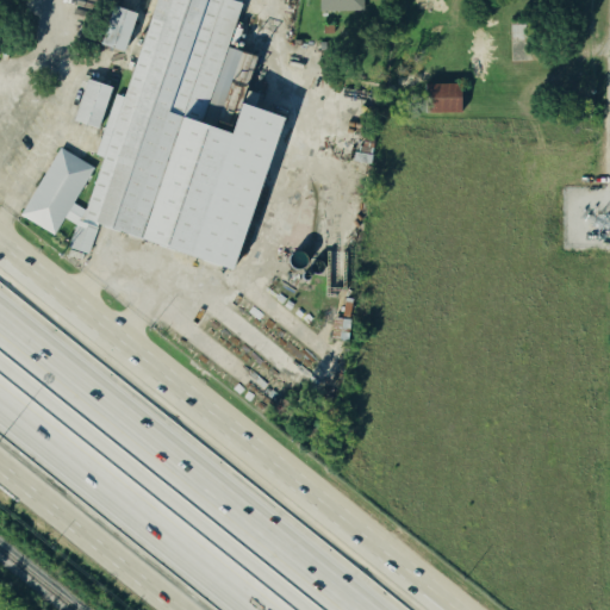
[(361,0),(317,0),(317,13),(361,12),(361,0)]
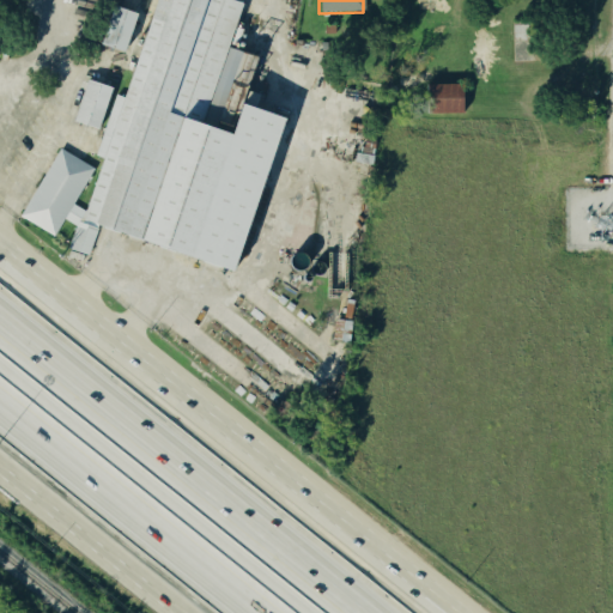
[(125,53),(101,44),(115,6),(138,14),(125,53)]
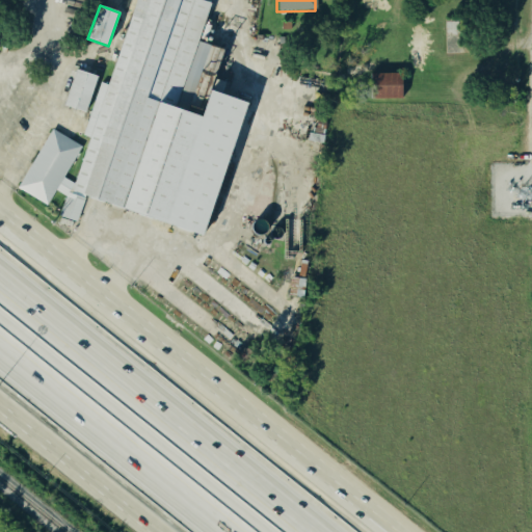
[(85,112),(64,105),(76,70),(97,76),(85,112)]
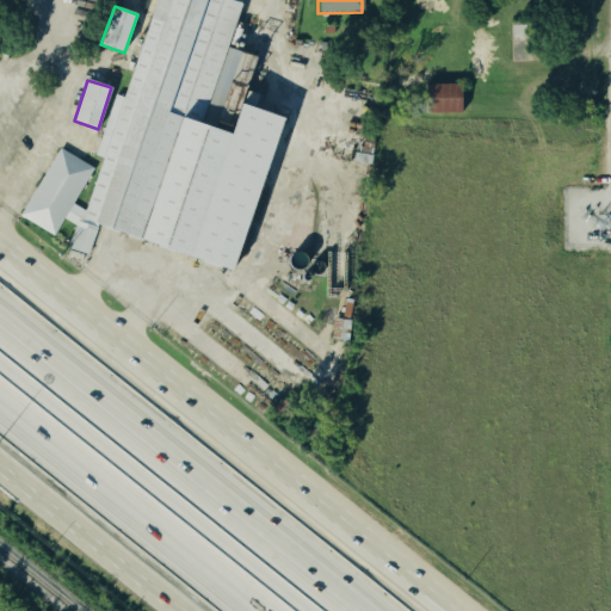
[(426,85),(461,84),(462,112),(427,113),(426,85)]
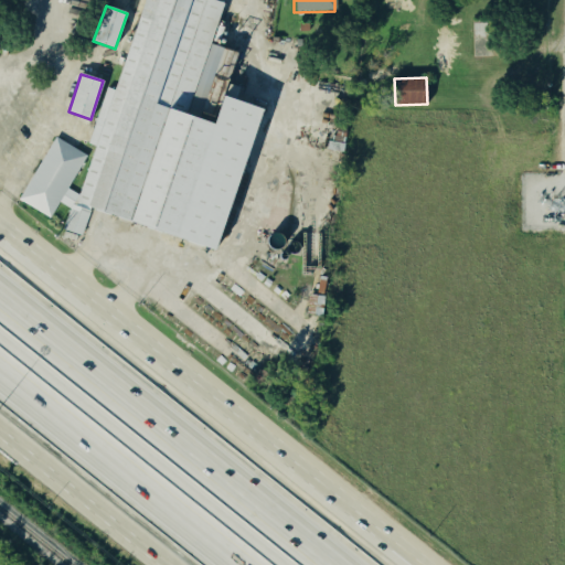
[(50,219),(19,200),(56,138),(87,156),(50,219)]
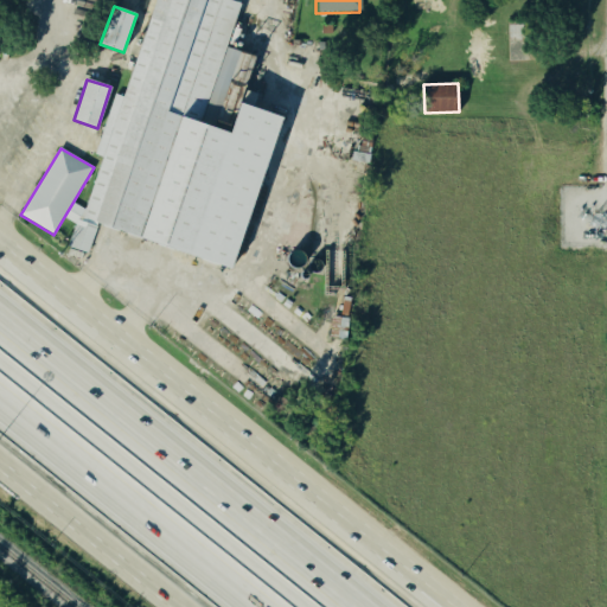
[(88,253),(69,247),(78,219),(97,227),(88,253)]
